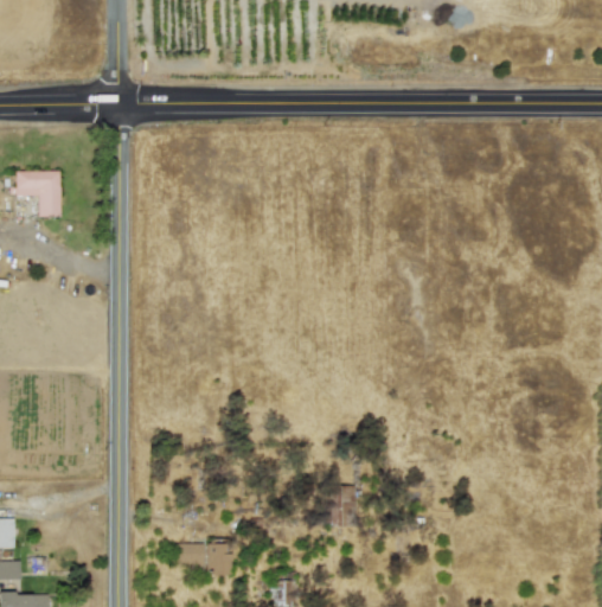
[(17,171),(17,196),(39,196),(39,216),(61,216),(62,171),(17,171)]
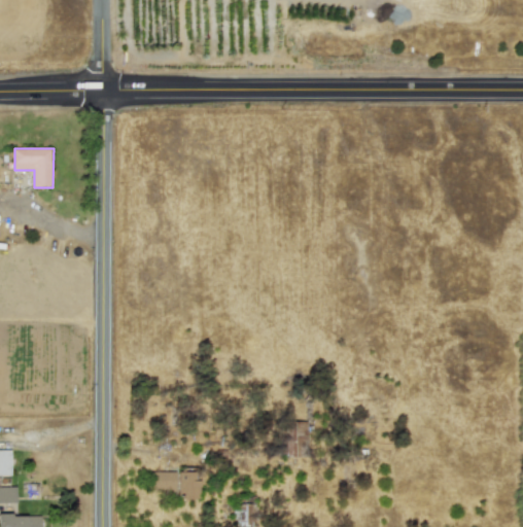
[(310,422),(284,422),(285,456),(310,456),(310,422)]
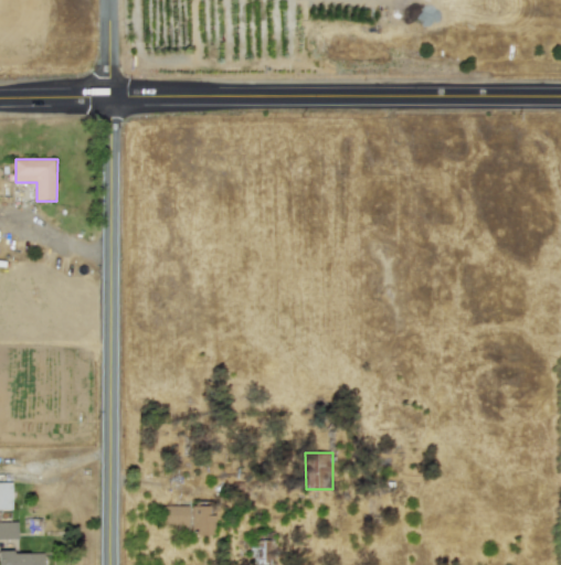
[(0,509),(14,509),(14,482),(0,482),(0,509)]
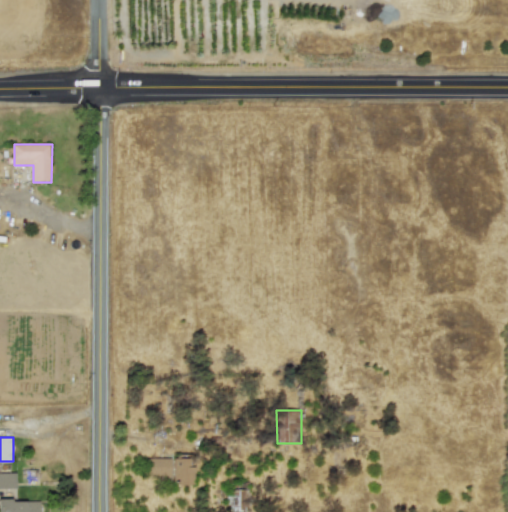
[(149,457),(148,476),(175,477),(175,484),(195,485),(196,459),(149,457)]
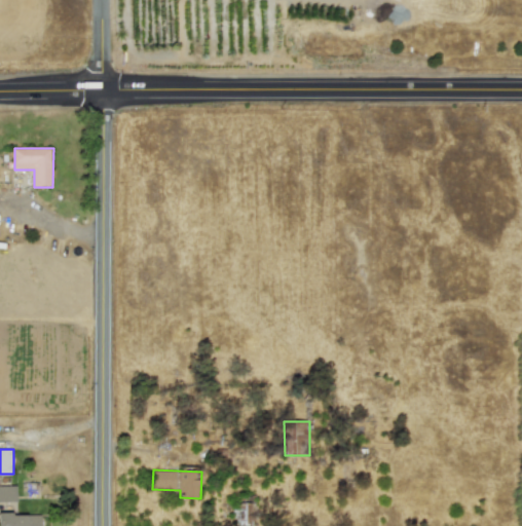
[(0,501),(19,501),(19,485),(0,485),(0,501)]
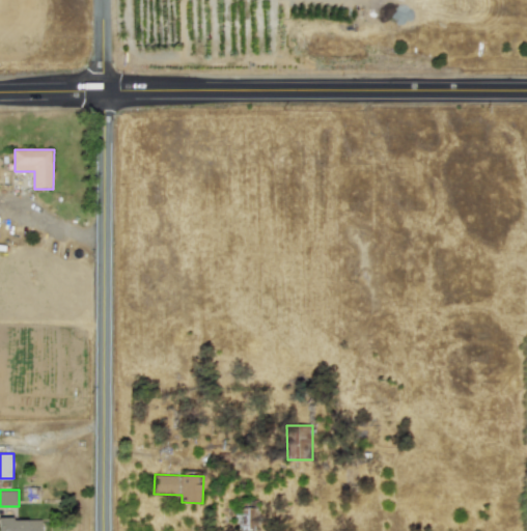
[(240,507),(239,530),(258,530),(259,508),(240,507)]
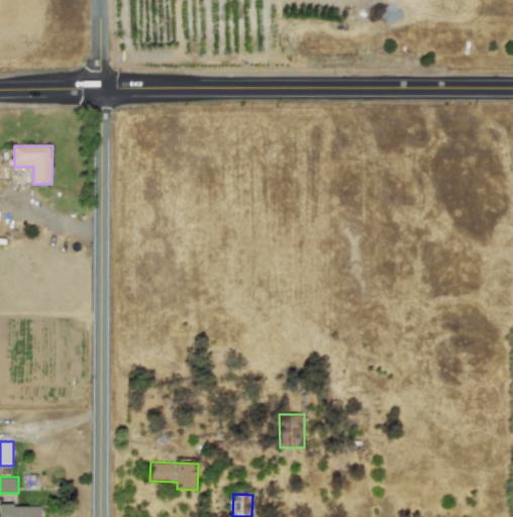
[(0,505),(0,516),(41,516),(42,506),(0,505)]
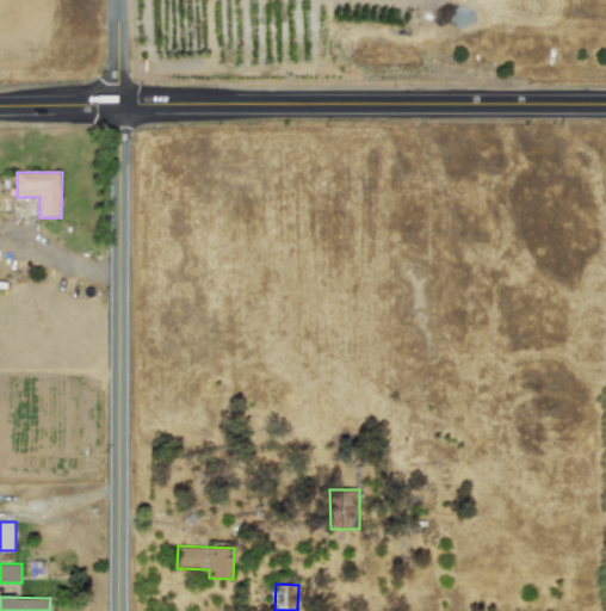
All buildings are outlined.
